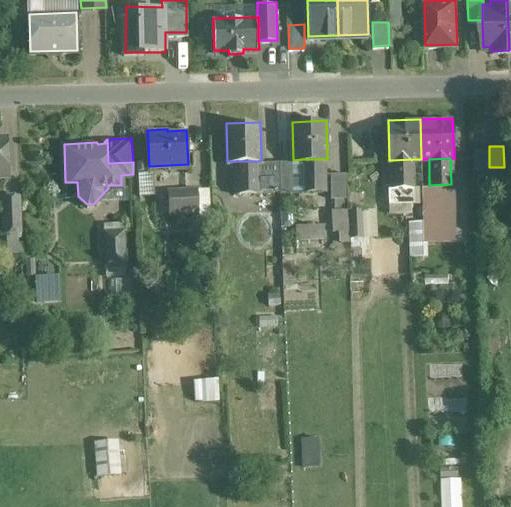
[(279,159),(261,160),(258,161),(259,190),(281,189),(279,159)]
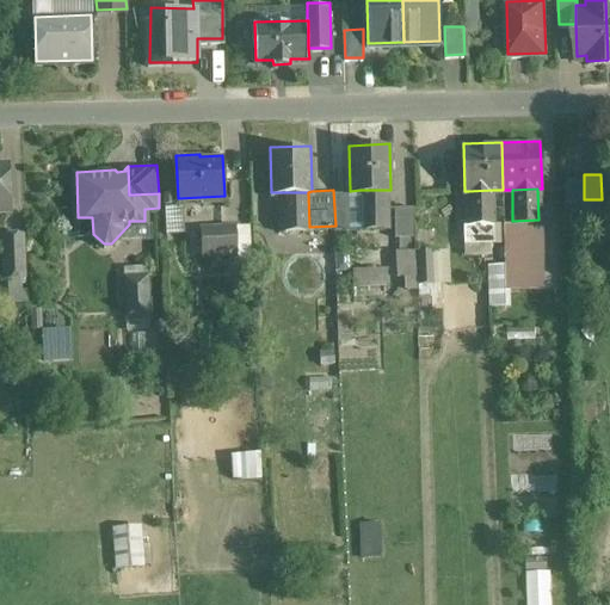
[(361,190),(350,191),(350,190),(333,190),(336,226),(336,227),(361,226),(361,190)]
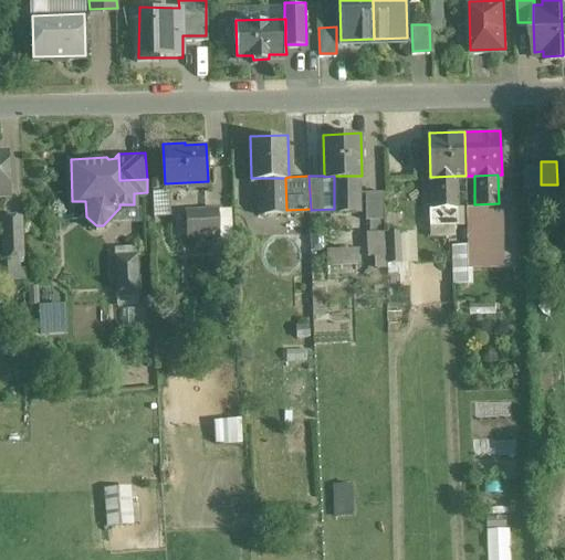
[(358,176),(334,176),(334,209),(359,209),(358,176)]
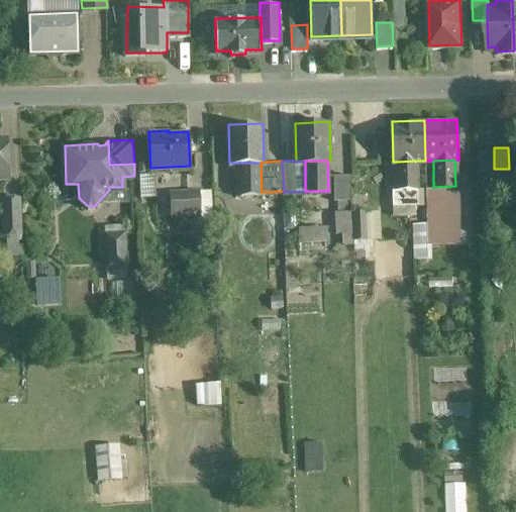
[(417,161),(396,162),(397,188),(418,187),(417,161)]
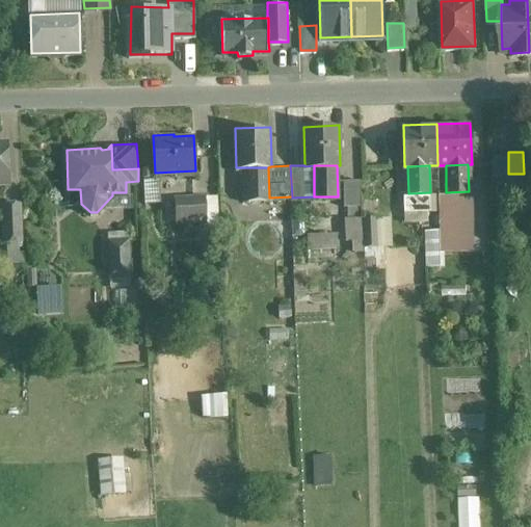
[(268,167),(245,167),(246,199),(269,198),(268,167)]
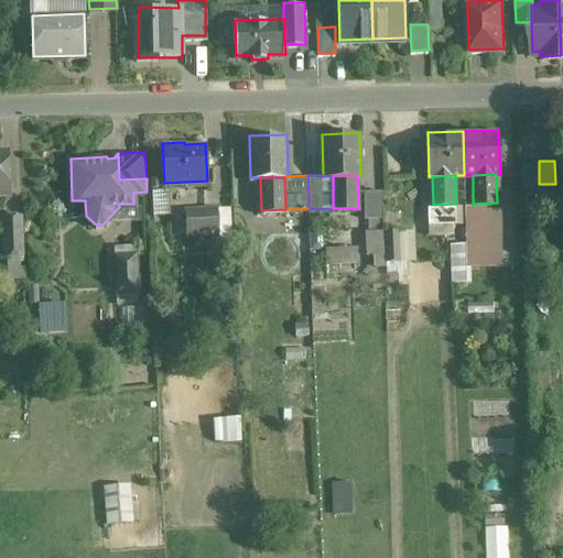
[(555,184),(539,184),(539,198),(555,197),(555,184)]
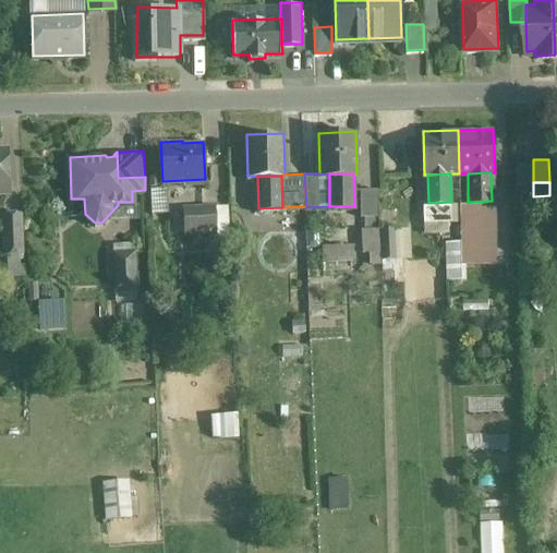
[(377,185),(360,185),(361,214),(364,214),(375,214),(378,214),(377,185)]
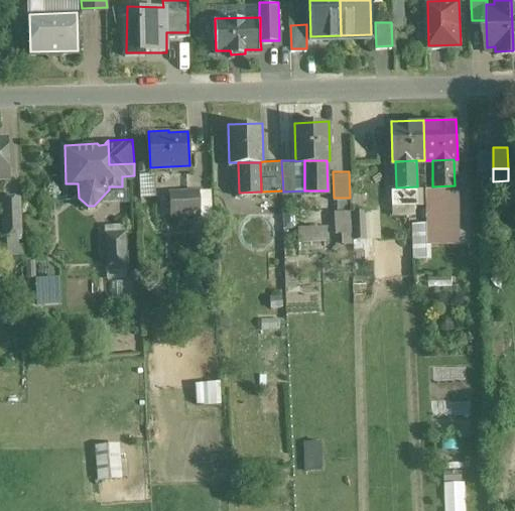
[(455,185),(432,186),(426,186),(426,218),(412,219),(413,243),(456,242),(455,185)]
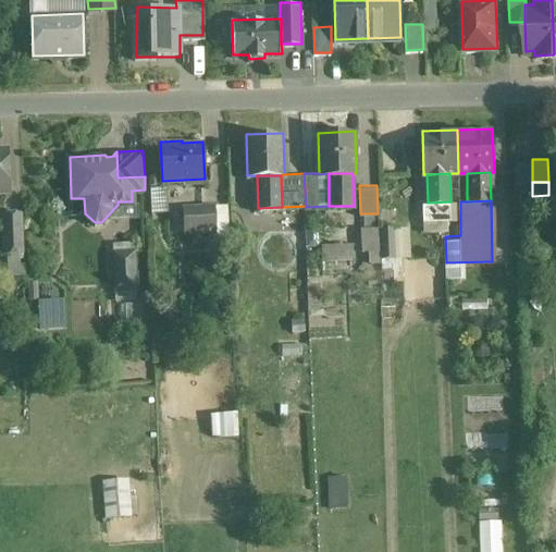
[(428,203),(422,203),(423,219),(451,218),(451,201),(428,203)]
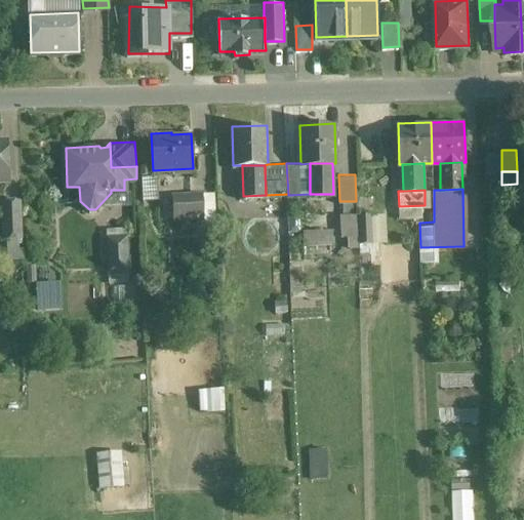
[(201,191),(172,193),(173,216),(202,215),(201,191)]
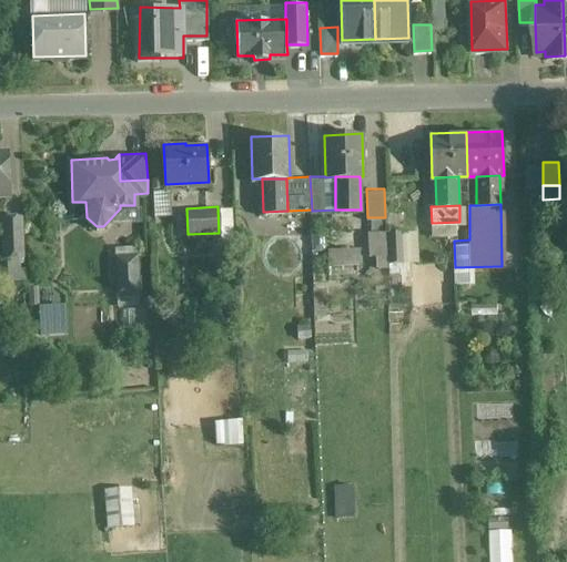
[(21,215),(1,215),(3,255),(23,255),(21,215)]
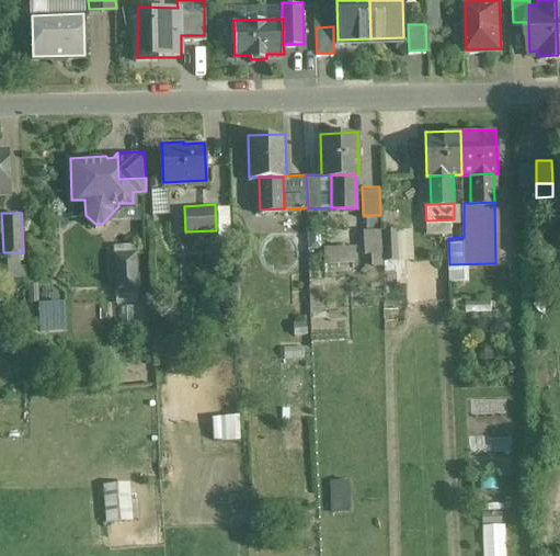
[(377,215),(366,215),(366,227),(377,227),(377,215)]
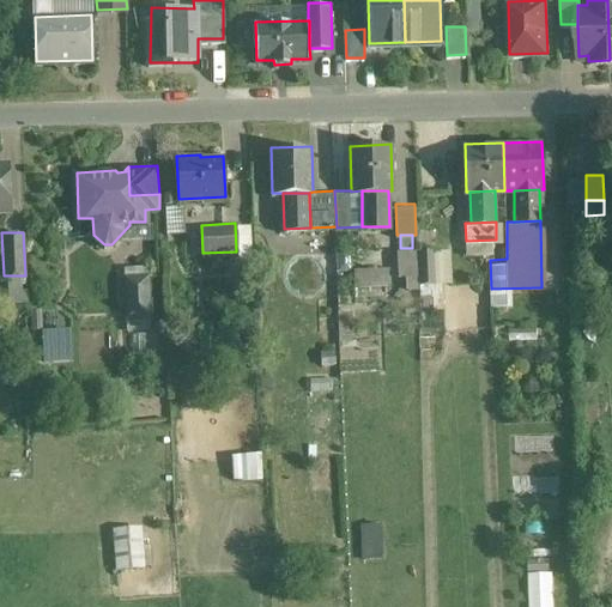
[(418,248),(412,248),(400,248),(394,248),(395,273),(418,272),(418,249),(418,248)]
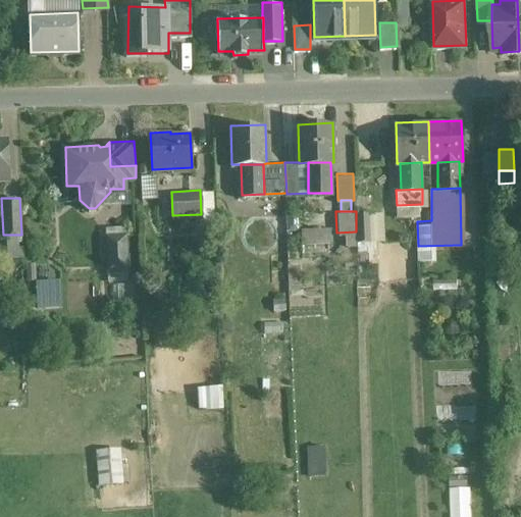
[(369,211),(356,212),(356,231),(357,240),(370,240),(369,211)]
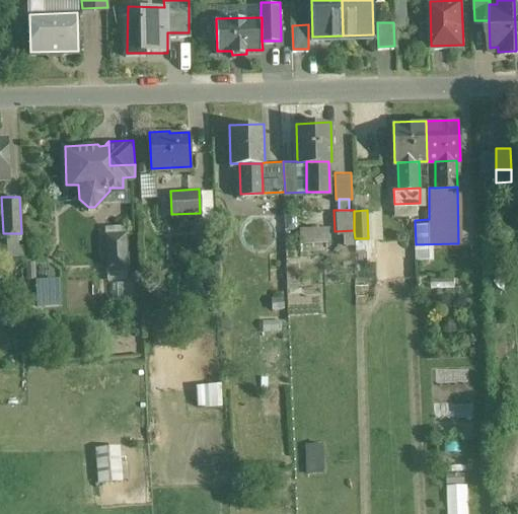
[(328,226),(299,227),(300,238),(329,238),(328,226)]
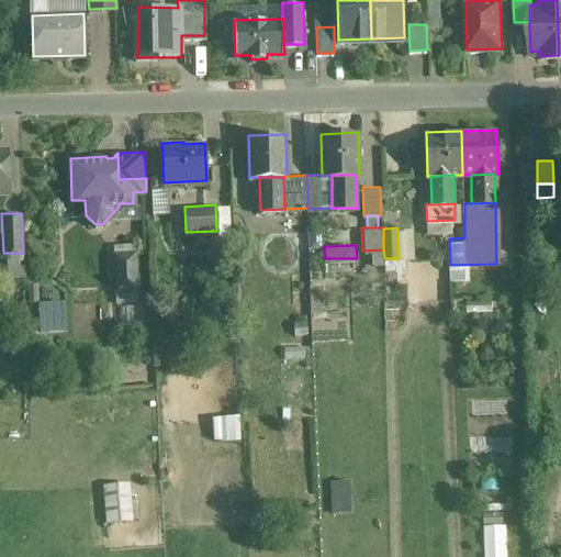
[(135,251),(115,252),(116,289),(137,288),(135,251)]
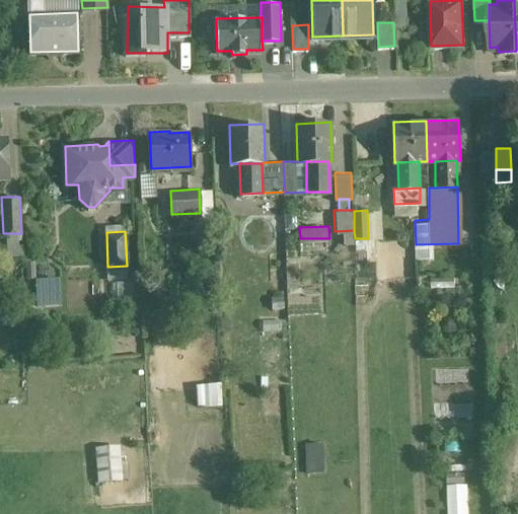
[(34,275),(35,302),(60,300),(58,274),(34,275)]
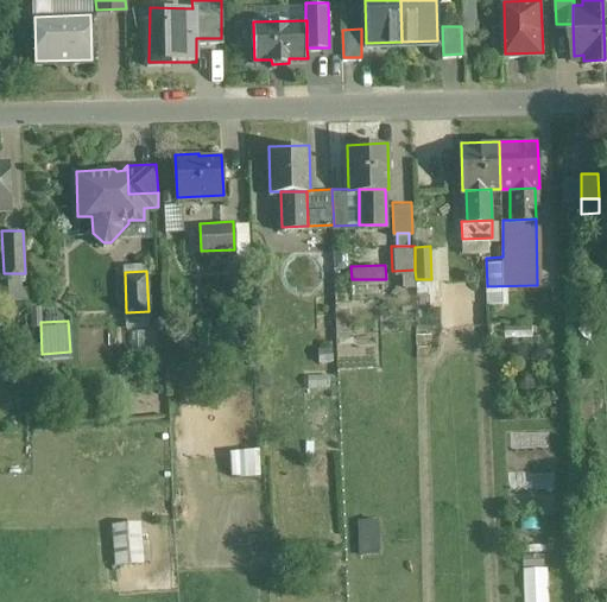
[(258,468),(257,443),(229,445),(231,469),(258,468)]
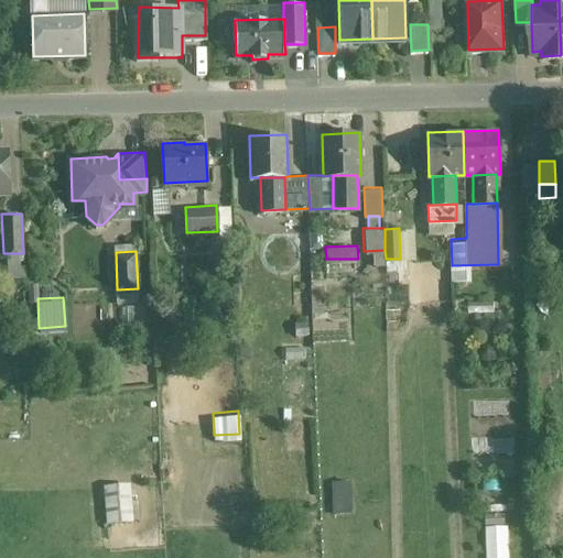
[(111,511),(109,501),(131,495),(126,476),(100,482),(109,516),(123,513),(122,509),(111,511)]
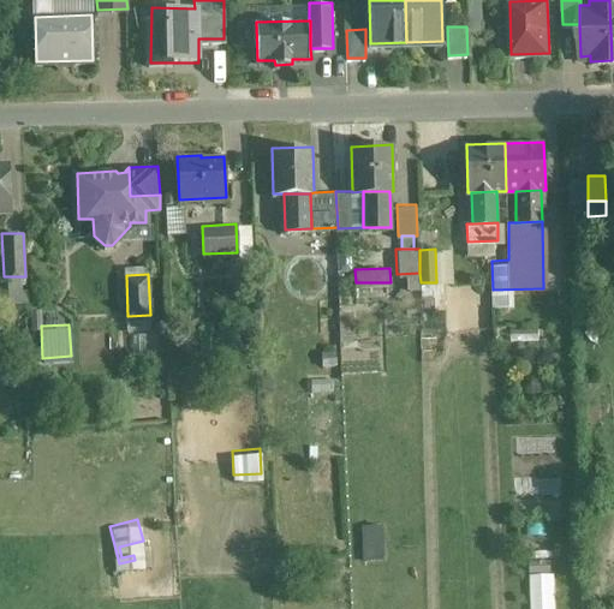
[(364,519),(365,555),(382,554),(381,519),(364,519)]
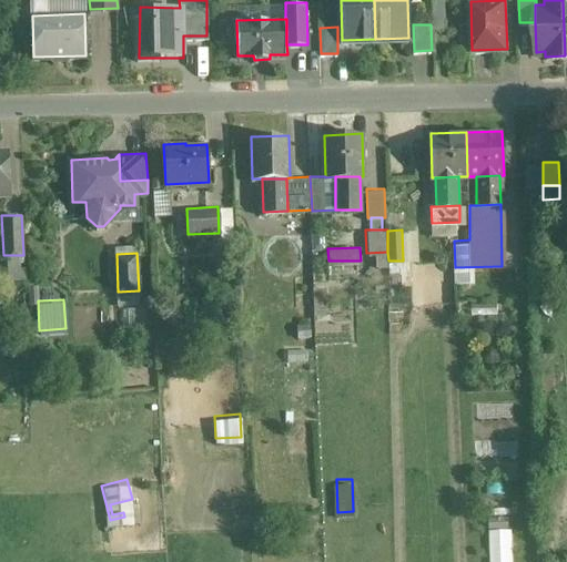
[(513,561),(512,523),(489,524),(490,561),(513,561)]
